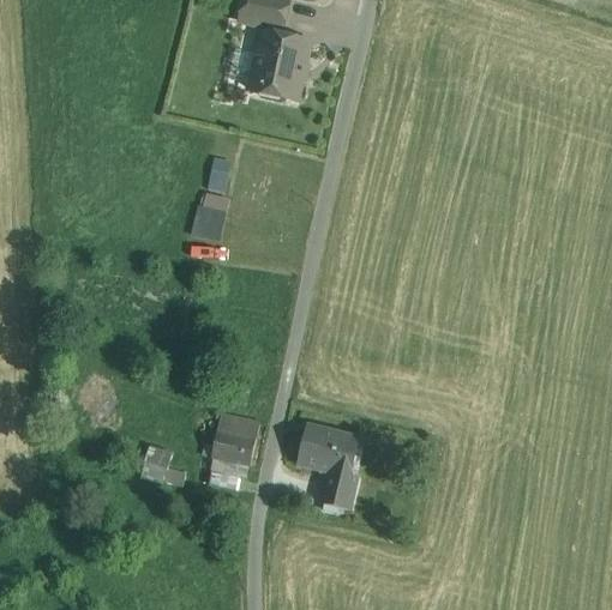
[(243,0),(239,22),(281,31),(288,0),(243,0)]
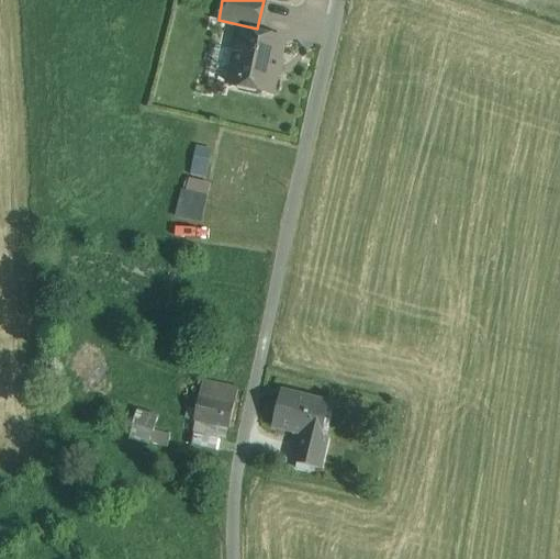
[(281,40),(238,30),(234,52),(228,77),(227,82),(270,92),(281,40)]
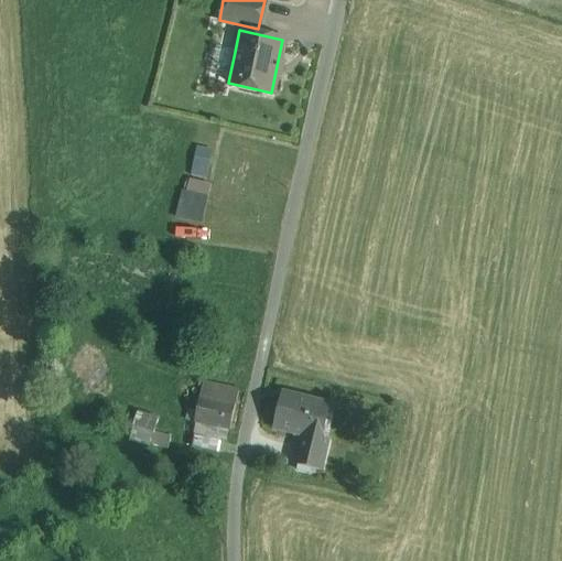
[(212,73),(229,77),(235,52),(217,47),(212,73)]
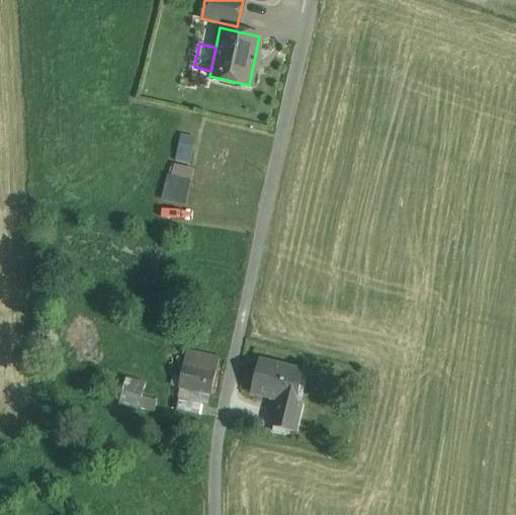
[(180,135),(175,160),(188,163),(193,137),(180,135)]
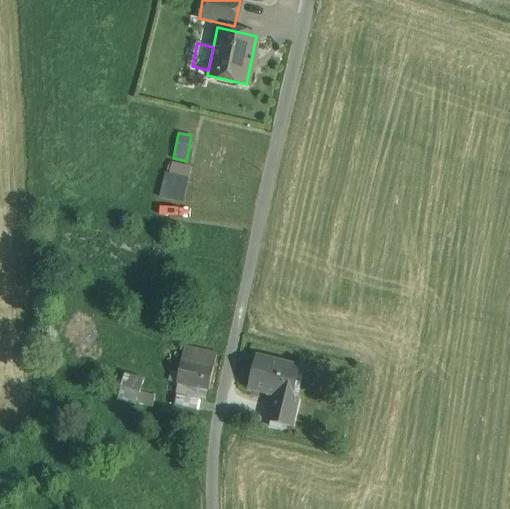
[(171,162),(169,173),(187,176),(189,165),(171,162)]
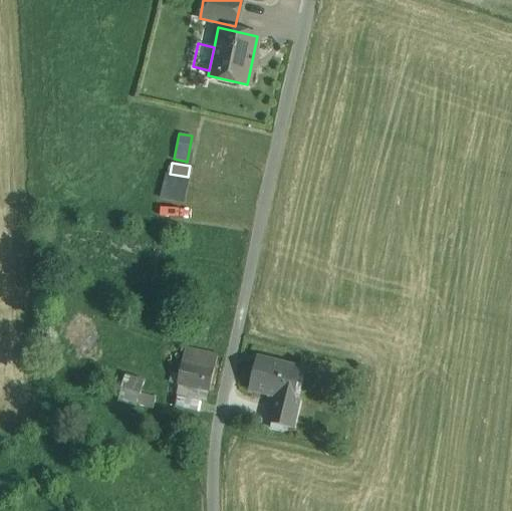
[(183,202),(188,177),(170,174),(164,173),(160,197),(183,202)]
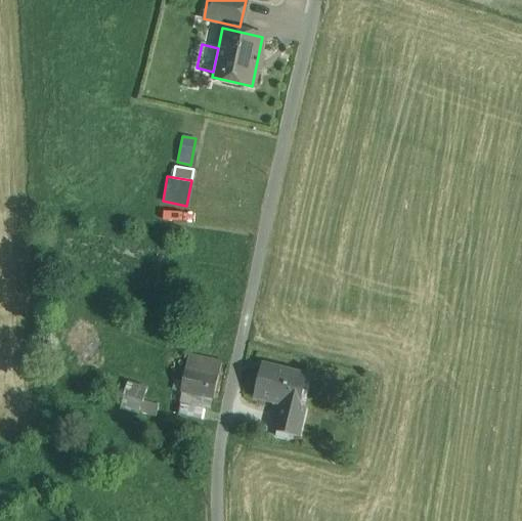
[(220,361),(186,354),(179,390),(212,397),(220,361)]
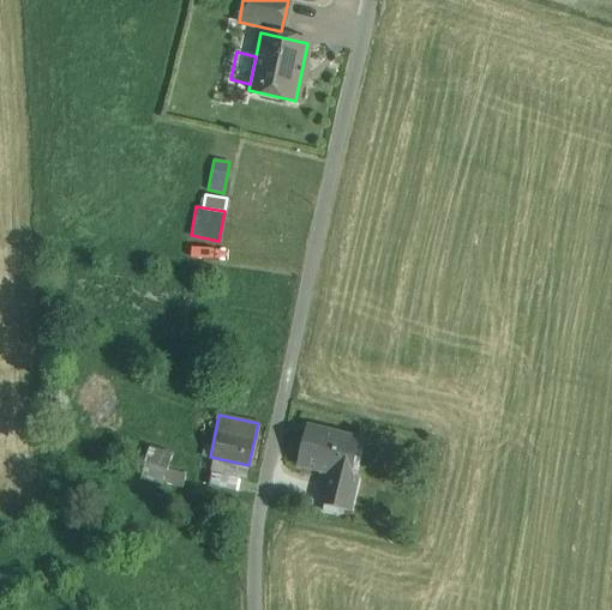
[(358,439),(306,427),(298,464),(328,471),(321,503),(323,505),(322,509),(335,513),(336,507),(347,509),(355,476),(349,475),(358,439)]
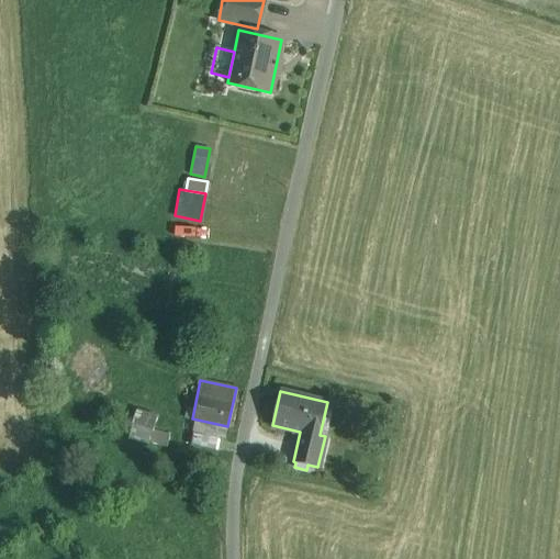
[(146,442),(149,429),(154,414),(133,407),(124,437),(146,443),(146,442)]
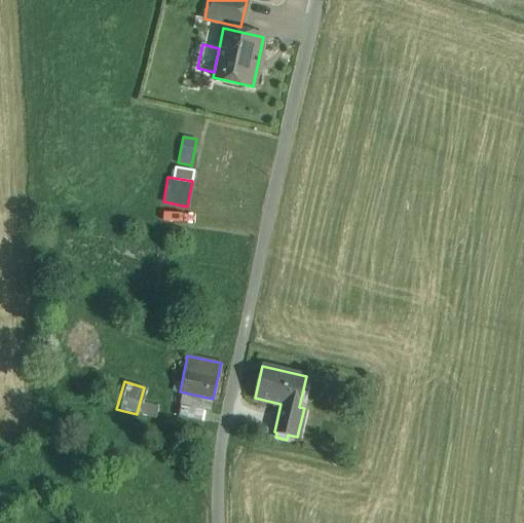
[(140,402),(137,413),(155,416),(157,405),(140,402)]
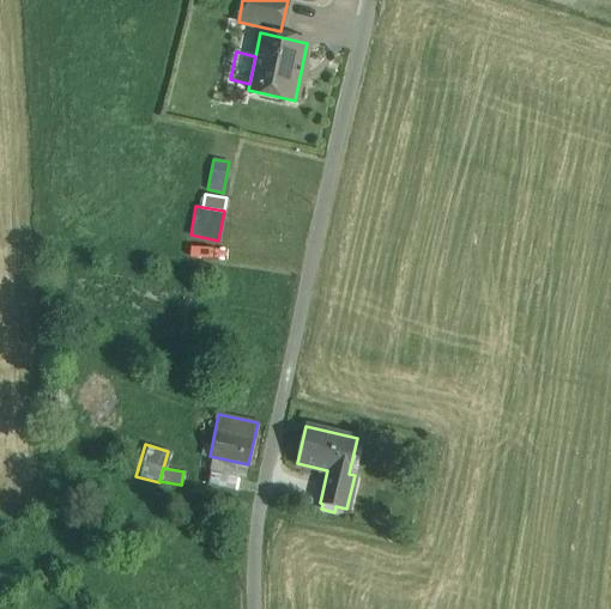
[(236,475),(210,470),(207,485),(234,489),(236,475)]
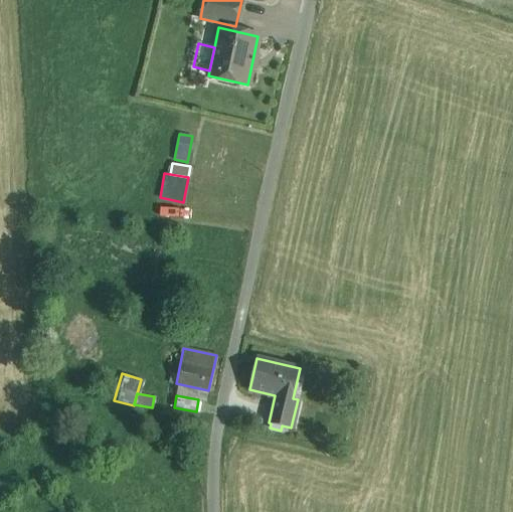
All buildings are outlined.
